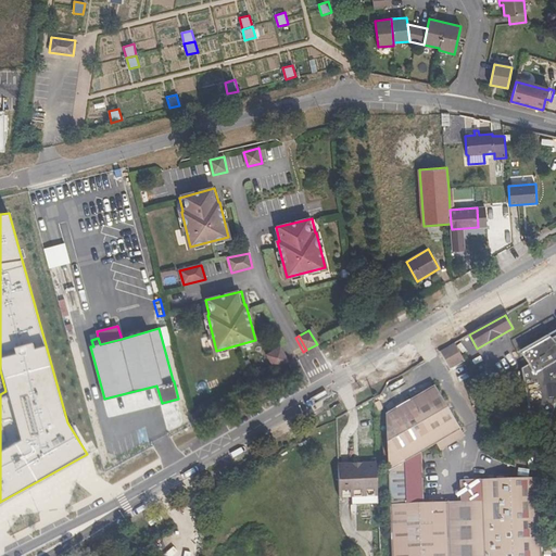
[(555,337),(551,340),(550,339),(522,354),(529,366),(521,369),(530,412),(553,416),(555,404),(555,337)]
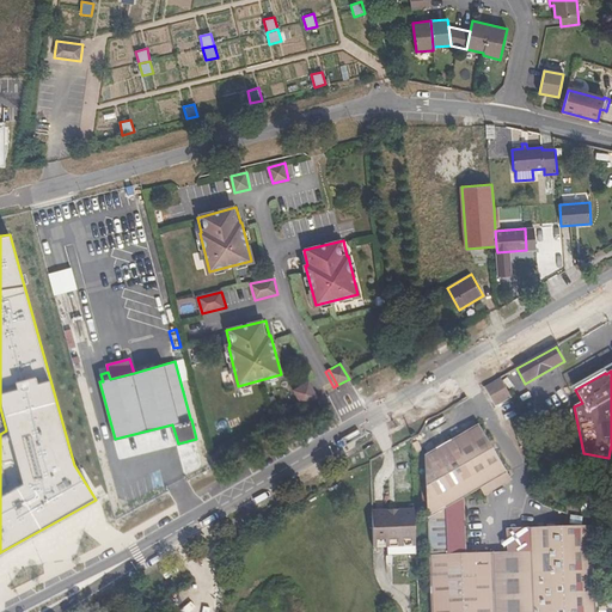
[(509,392),(501,378),(484,387),(493,402),(509,392)]
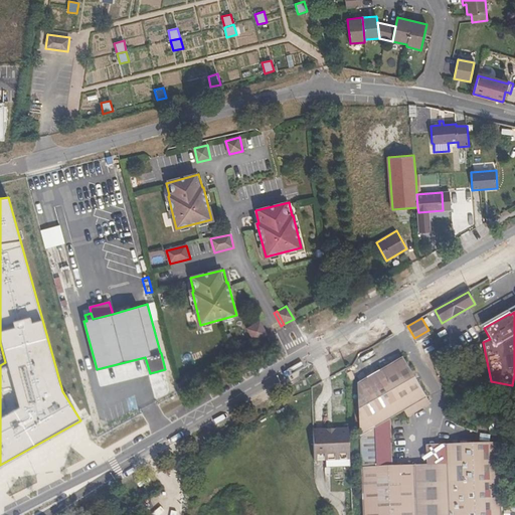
[(265,334),(258,322),(244,329),(251,342),(265,334)]
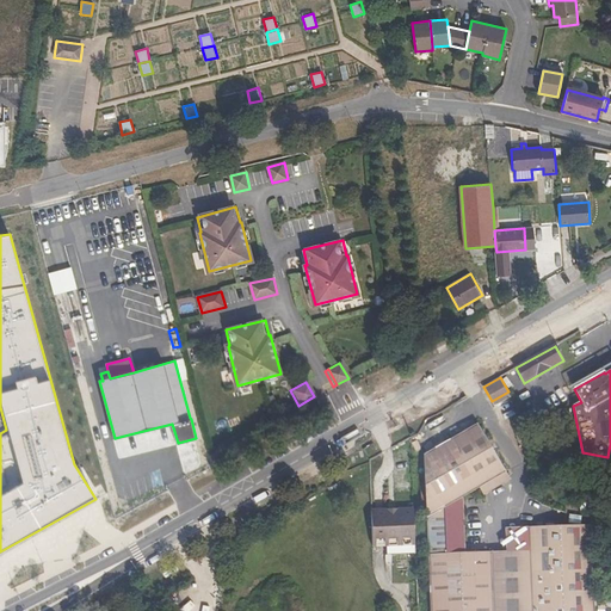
[(536,610),(532,528),(528,528),(529,550),(466,554),(463,499),(508,474),(480,424),(426,454),(431,610),(536,610)]
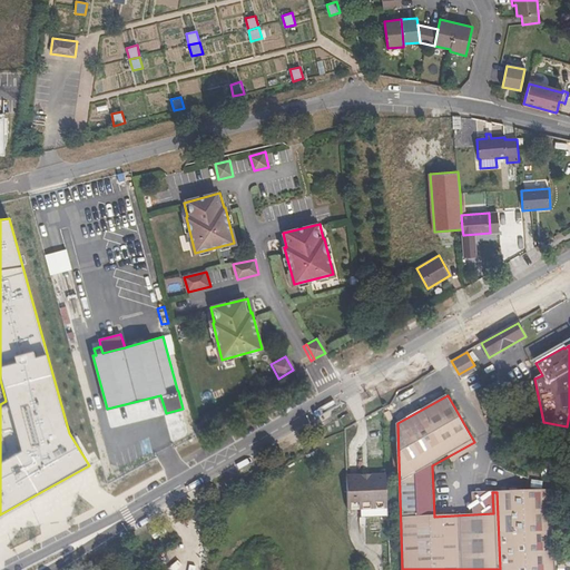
[(386,473),(373,474),(373,481),(362,481),(362,474),(346,474),(346,485),(347,500),(347,508),(360,508),(389,507),(387,501),(386,473)]
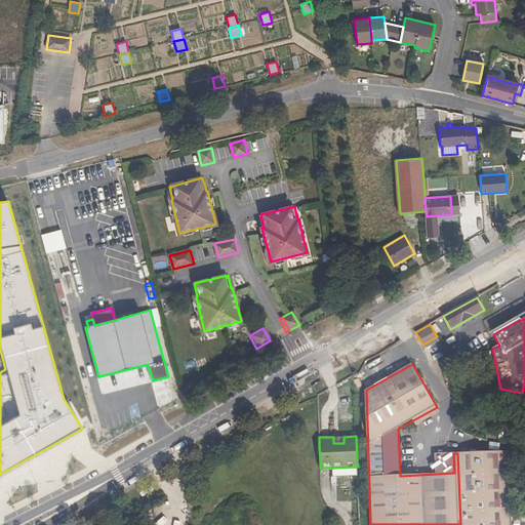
[(457,453),(460,524),(511,524),(508,451),(457,453)]
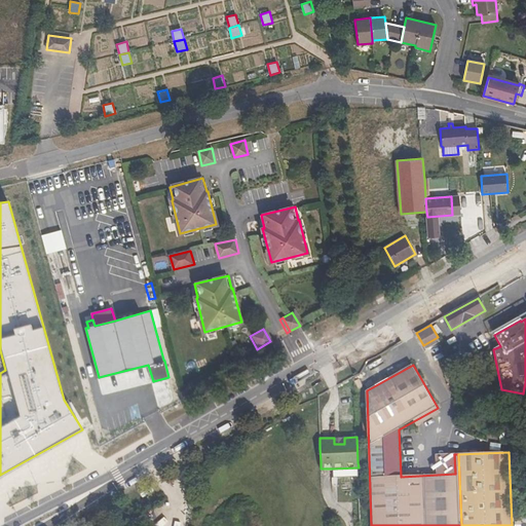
[(359,476),(359,467),(332,468),(332,477),(359,476)]
